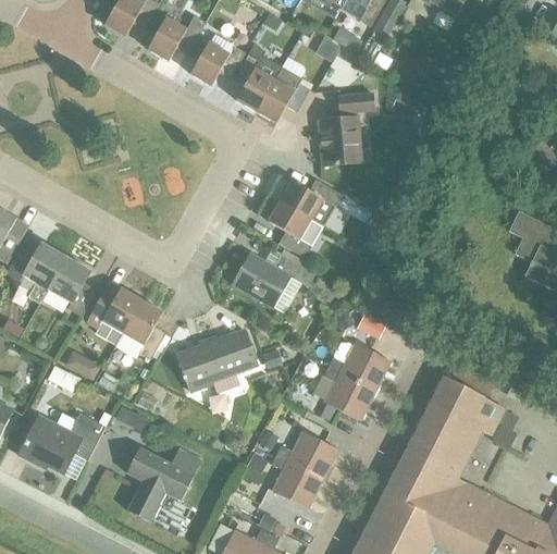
[(118,0),(104,24),(125,36),(133,23),(145,29),(159,2),(155,0),(118,0)]
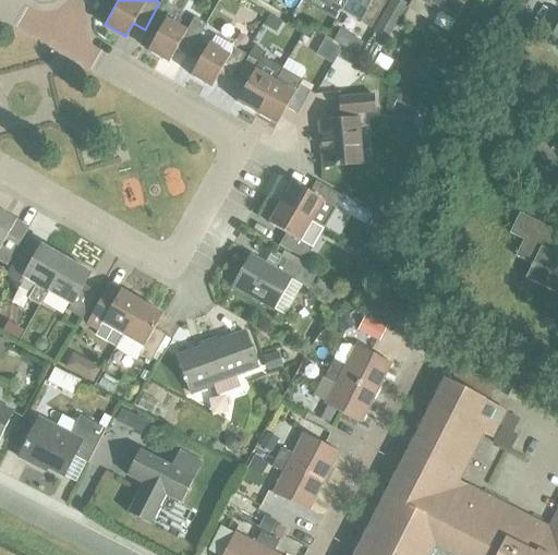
[(320,0),(340,11),(342,7),(346,0),(320,0)]
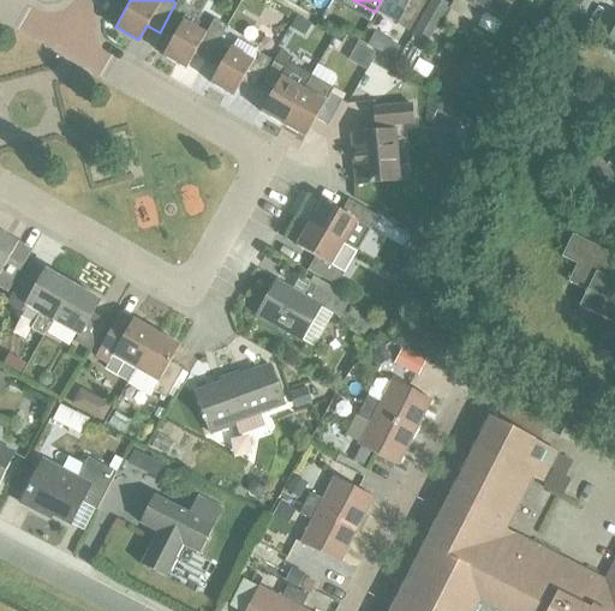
[(381,0),(377,7),(399,18),(395,24),(407,31),(425,0),(381,0)]
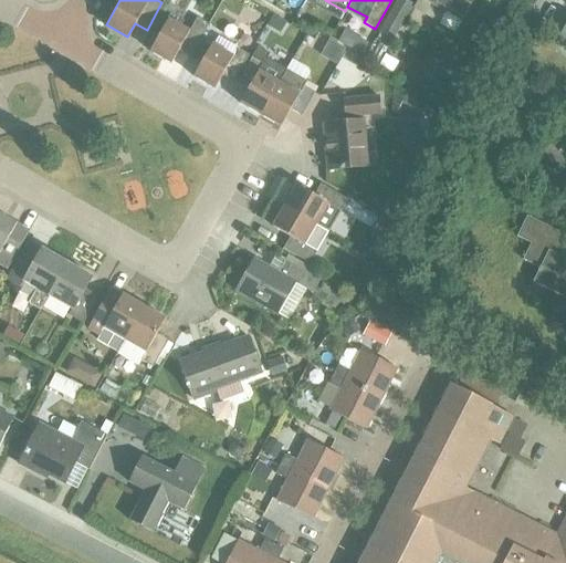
[(397,0),(379,33),(391,40),(411,3),(406,0),(397,0)]
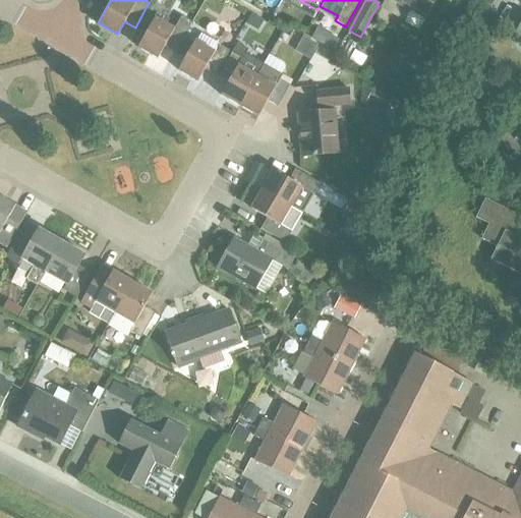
[(390,0),(410,11),(404,21),(418,30),(424,19),(435,0),(390,0)]
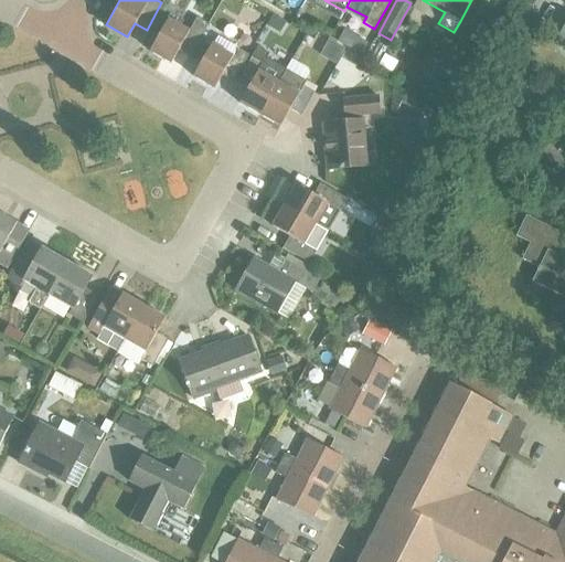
[(150,50),(171,62),(179,48),(190,54),(209,22),(196,16),(189,29),(168,18),(150,50)]
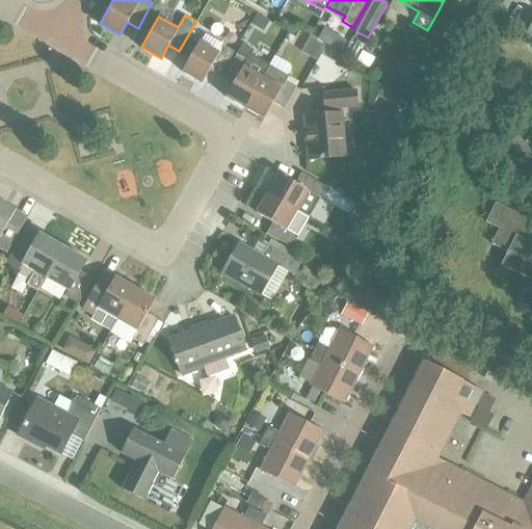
[(340,28),(341,45),(355,44),(354,27),(340,28)]
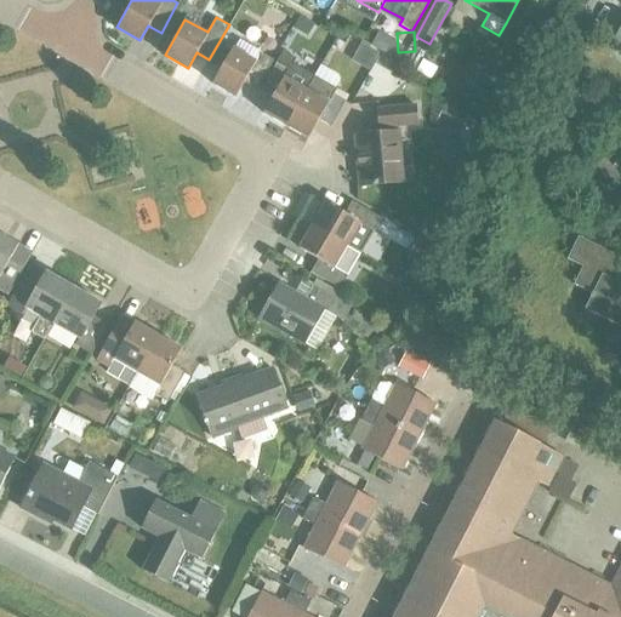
[(372,63),(382,45),(365,35),(355,53),(372,63)]
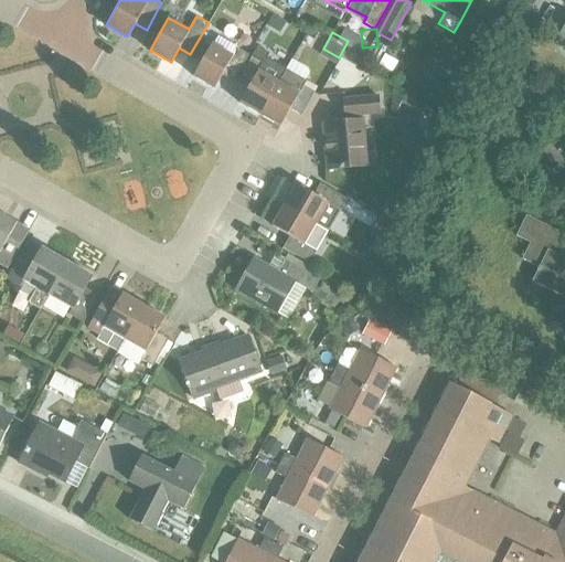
[(216,34),(193,74),(214,86),(222,73),(234,80),(248,52),(216,34)]
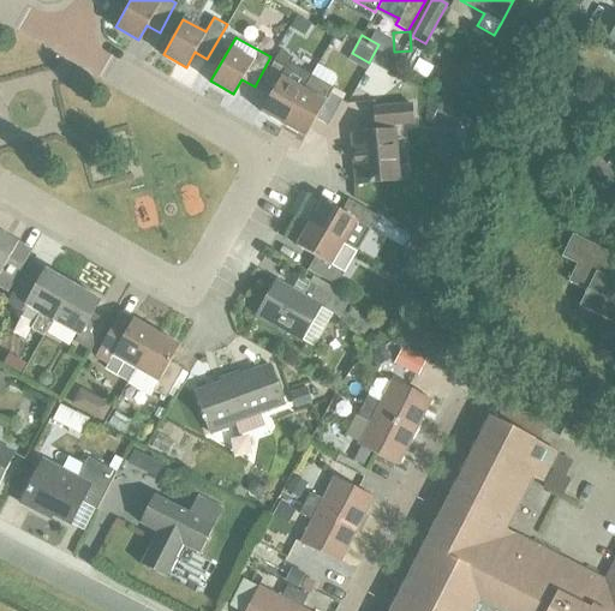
[(261,109),(282,123),(311,73),(291,61),(293,55),(280,48),(260,84),(272,91),(261,109)]
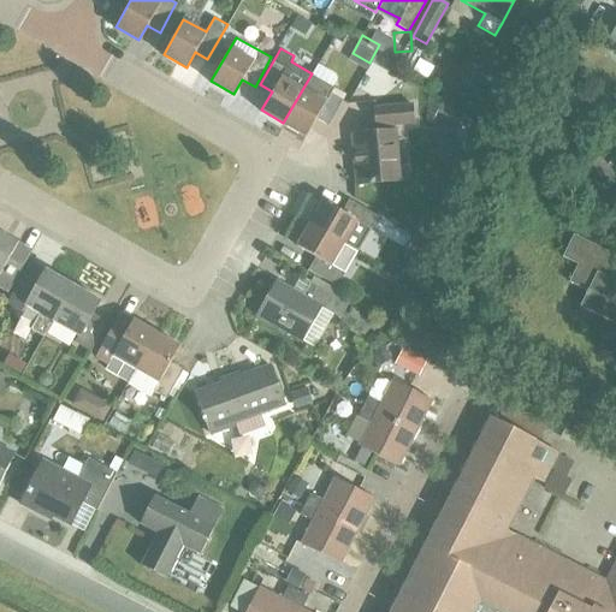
[(312,73),(283,123),(306,135),(317,117),(329,124),(343,99),(332,91),(335,85),(332,84),(337,76),(336,72),(319,63),(313,73),(312,73)]
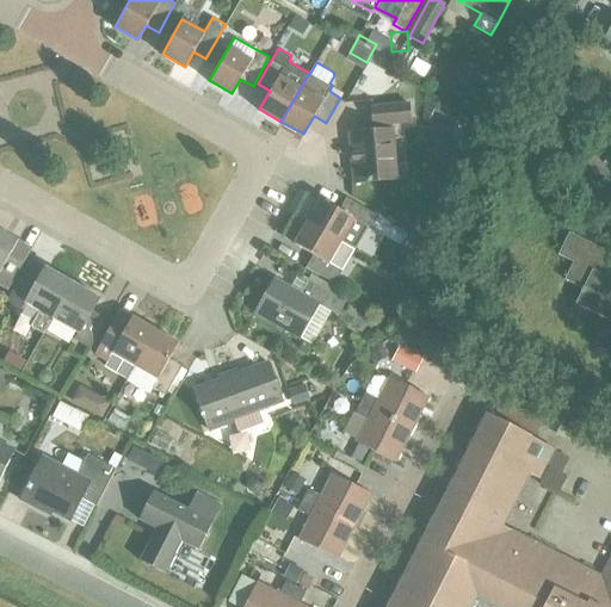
[(350,130),(355,180),(395,177),(390,122),(411,121),(408,101),(371,105),(372,129),(350,130)]
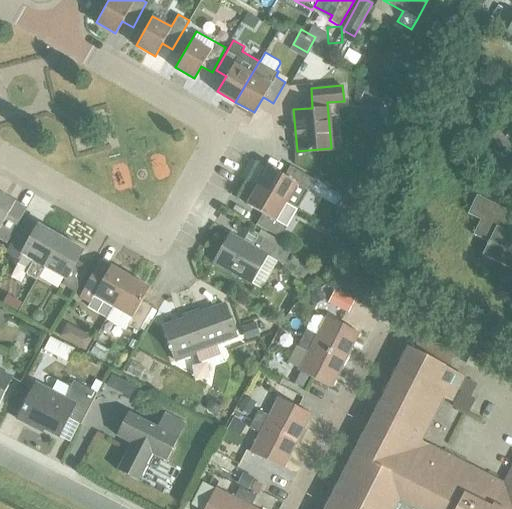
[(268,165),(257,184),(286,200),(298,207),(308,189),(308,188),(314,178),(290,164),(284,174),(268,165)]
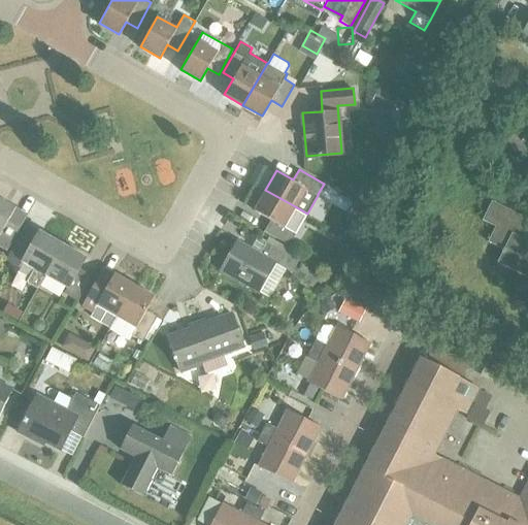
[(295,206),(265,190),(255,209),(270,219),(264,229),(290,243),(296,232),(284,226),(295,206)]
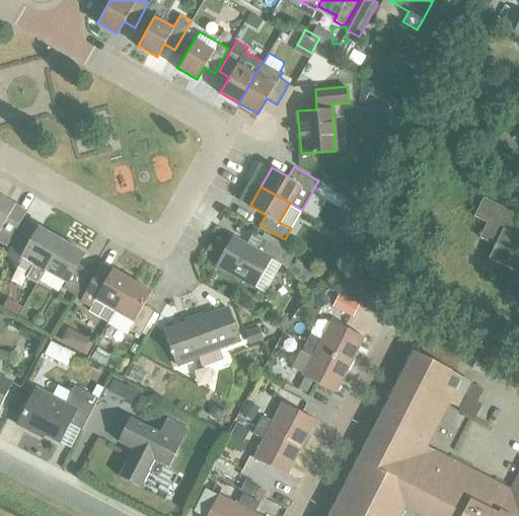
[(0,240),(6,244),(26,210),(0,194),(0,240)]
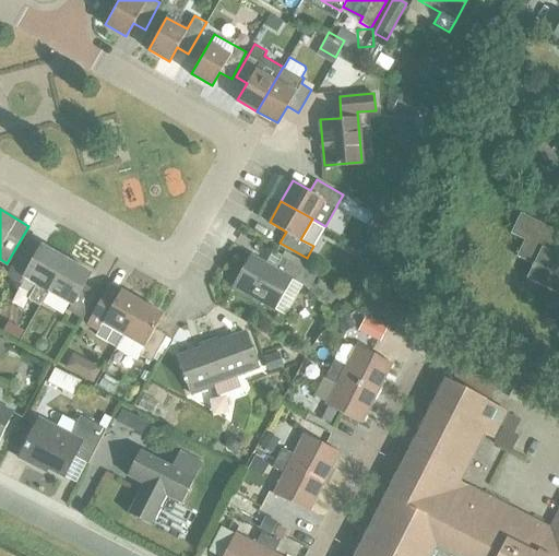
[(524,239),(522,243),(516,255),(534,263),(533,264),(534,265),(530,276),(558,291),(558,253),(551,251),(558,235),(558,231),(521,212),(511,233),(524,239)]
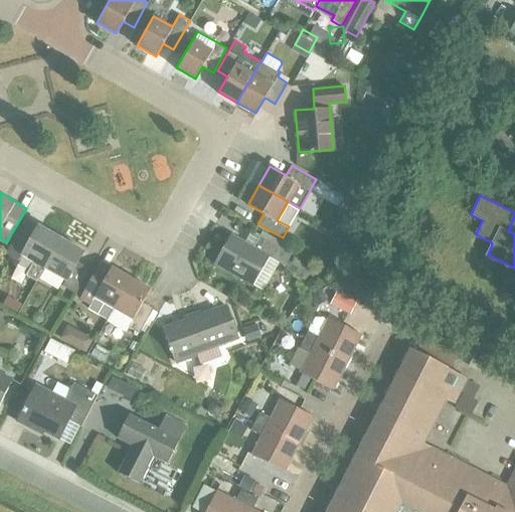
[(43,268),(44,269),(61,238),(26,218),(6,253),(20,262),(22,257),(32,262),(25,274),(36,280),(43,268)]
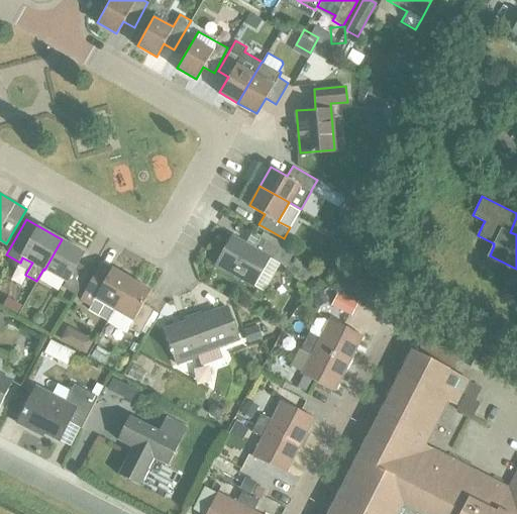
[(216,263),(253,284),(264,290),(280,262),(286,266),(293,252),(262,234),(254,246),(232,234),(216,263)]
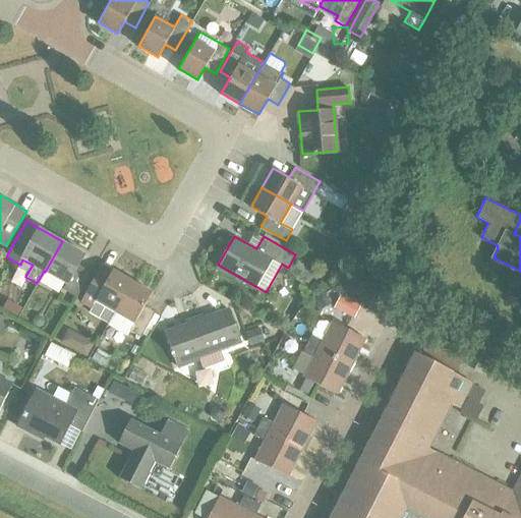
[(62,241),(45,272),(67,284),(64,290),(77,297),(92,272),(79,266),(85,254),(62,241)]
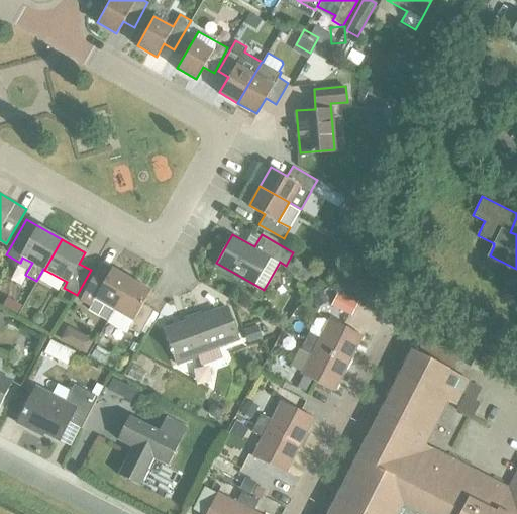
[(106,318),(112,308),(129,277),(111,267),(111,268),(100,261),(79,297),(90,303),(87,308),(106,318)]
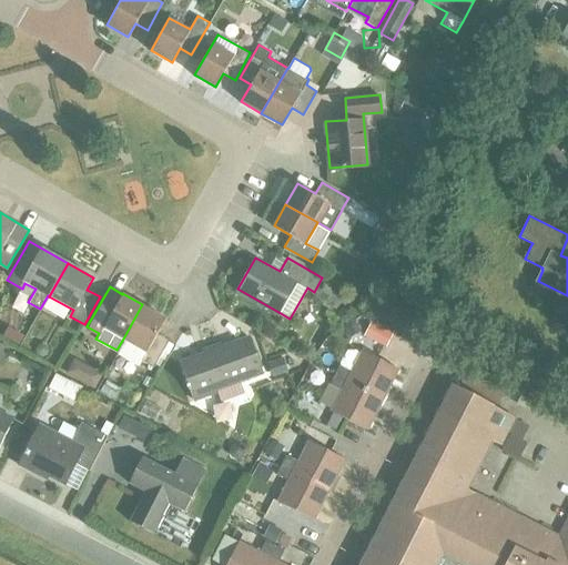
[(141,357),(153,364),(169,338),(158,332),(166,318),(142,304),(123,339),(117,350),(117,352),(138,364),(141,357)]
